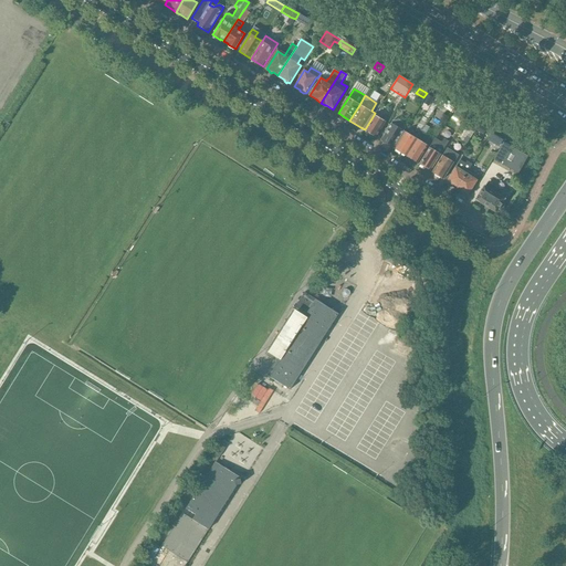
[(461,114),(458,121),(462,124),(467,117),(461,114)]
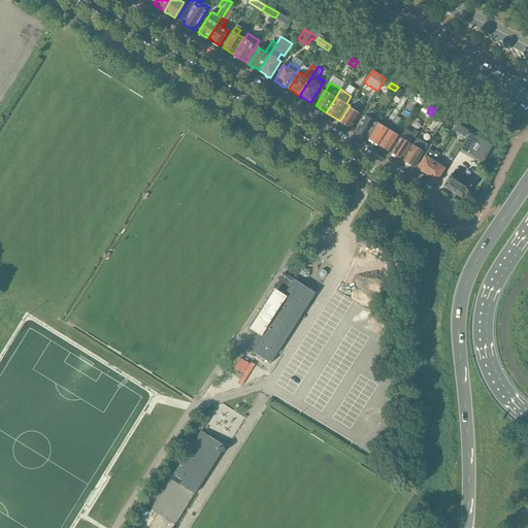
[(349,107),(340,121),(351,128),(362,110),(358,107),(355,111),(349,107)]
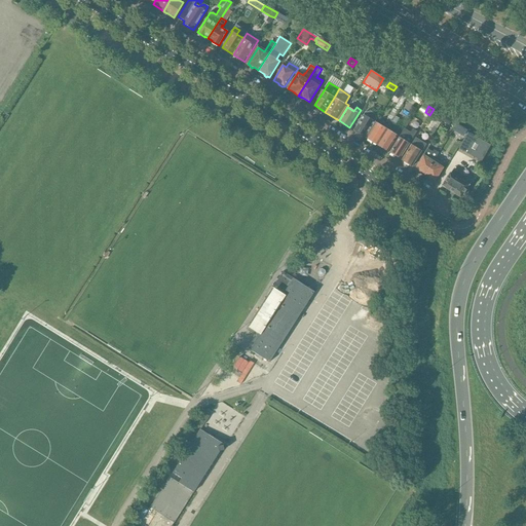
[(392,109),(384,122),(389,125),(395,117),(398,112),(392,109)]
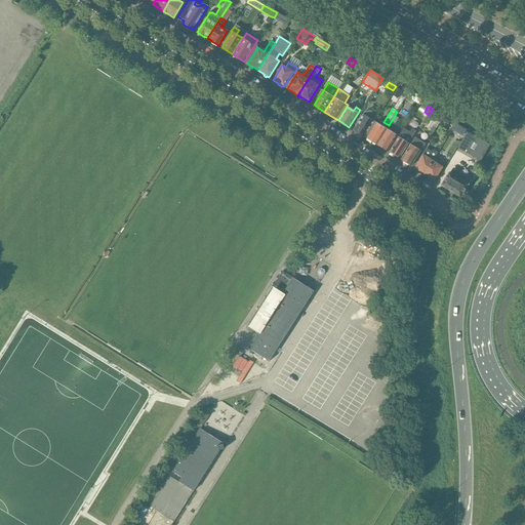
[(364,136),(375,119),(375,115),(369,111),(365,112),(354,130),(359,133),(359,134),(362,136),(363,136),(364,136)]
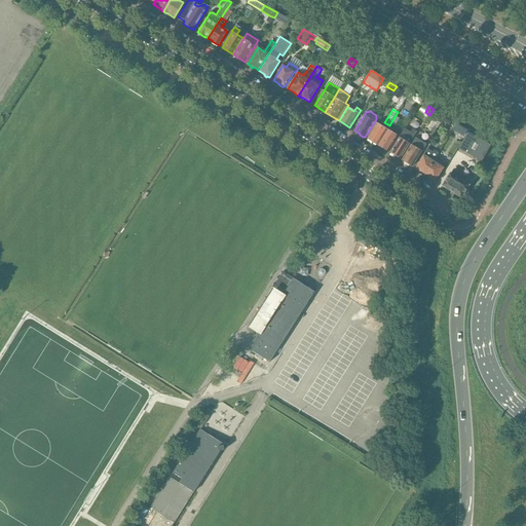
[(446,116),(443,121),(449,125),(452,120),(446,116)]
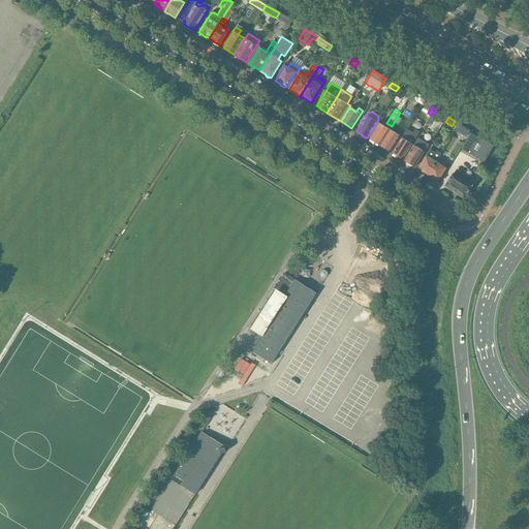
[(401,121),(397,118),(392,126),(391,127),(396,130),(401,121)]
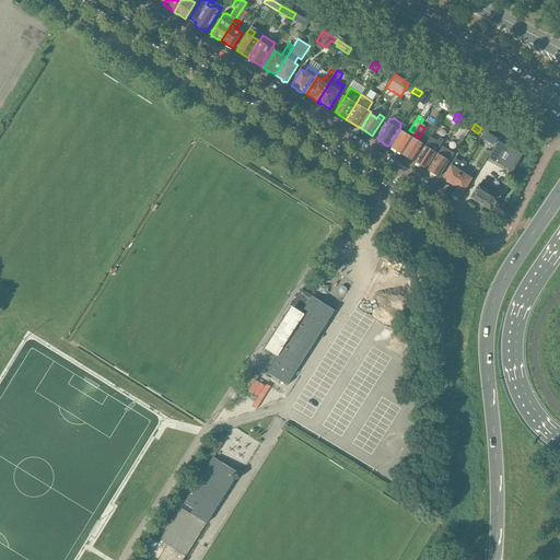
[(401,154),(412,138),(401,131),(391,148),(401,154)]
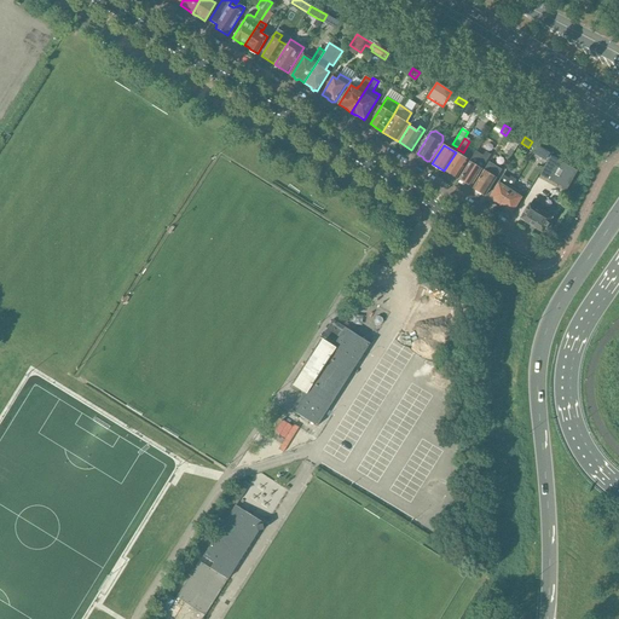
[(533,152),(533,154),(539,157),(544,149),(538,145),(533,152)]
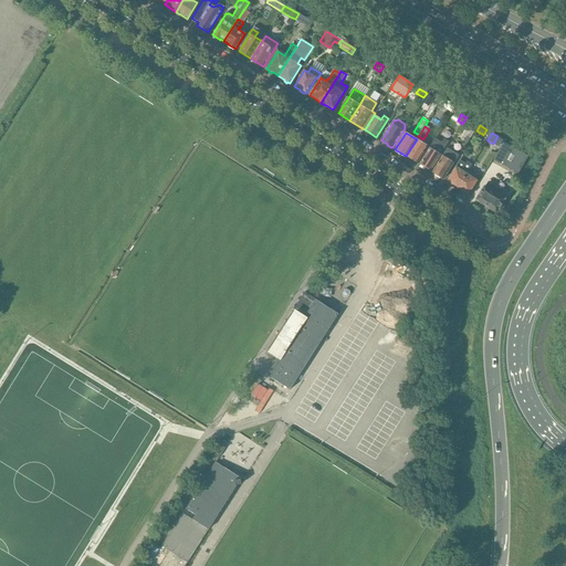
[(419,164),(431,171),(449,142),(443,138),(441,143),(436,138),(419,164)]
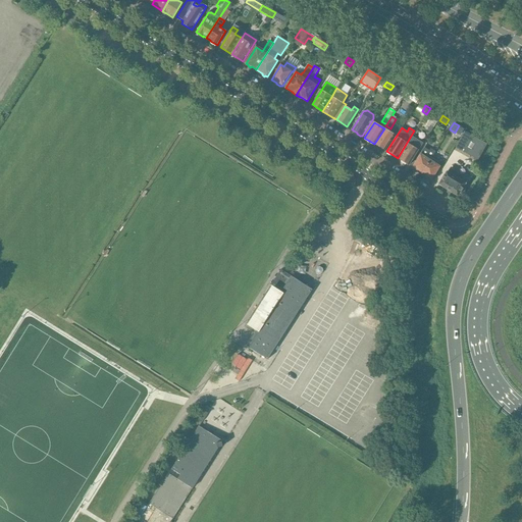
[(384,128),(374,144),(384,150),(395,135),(384,128)]
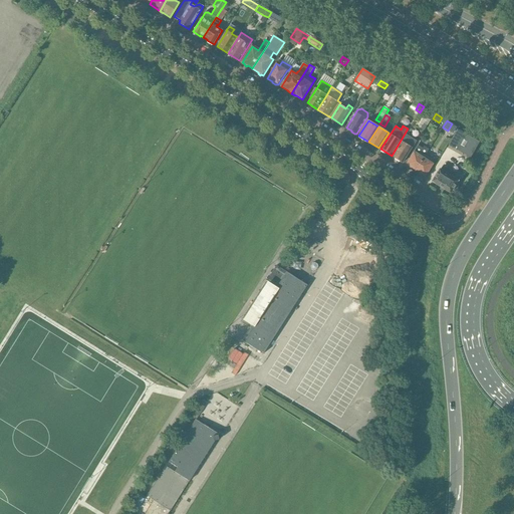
[(480,142),(457,130),(448,146),(471,158),(480,142)]
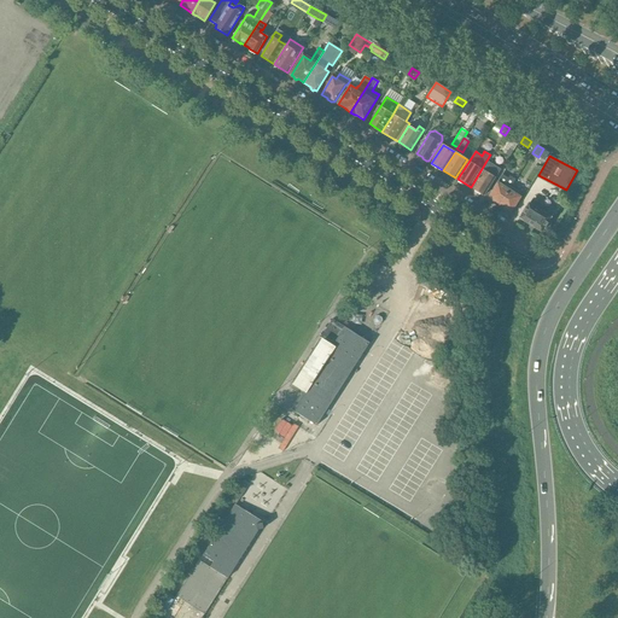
[(483,170),(472,188),(485,196),(495,179),(501,169),(489,162),(483,170)]
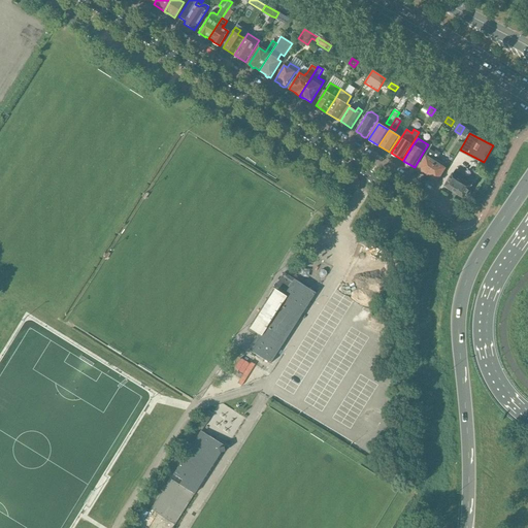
[(427,175),(436,160),(440,154),(435,151),(434,153),(429,150),(425,156),(417,169),(427,175)]
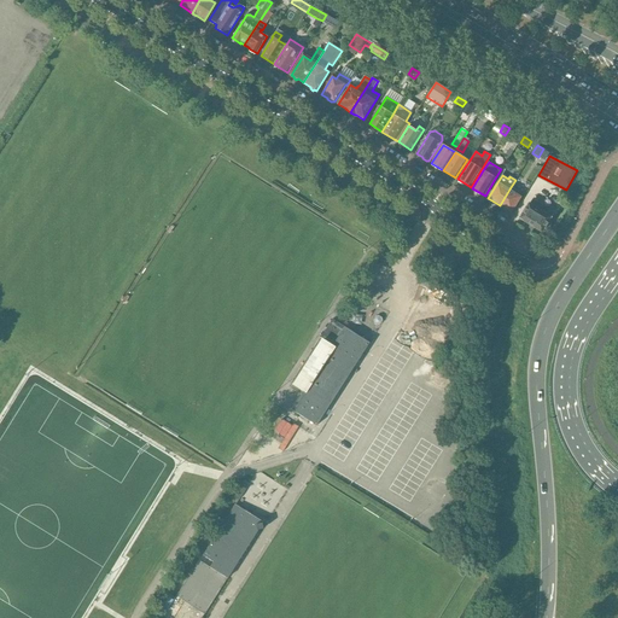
[(500,205),(512,213),(520,197),(514,193),(517,191),(511,187),(500,205)]
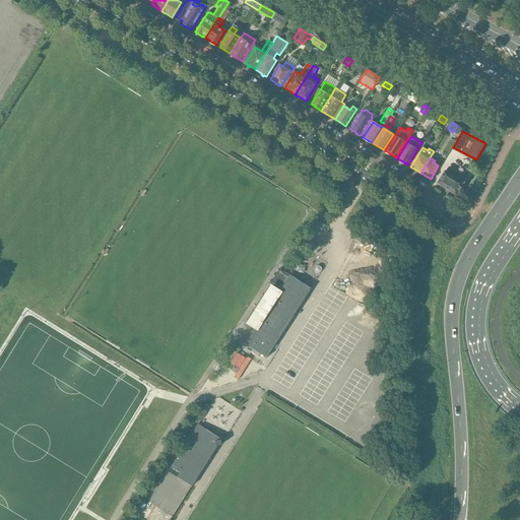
[(456,195),(463,183),(456,179),(459,175),(448,168),(446,172),(445,172),(438,183),(444,188),(449,191),(449,190),(456,195)]
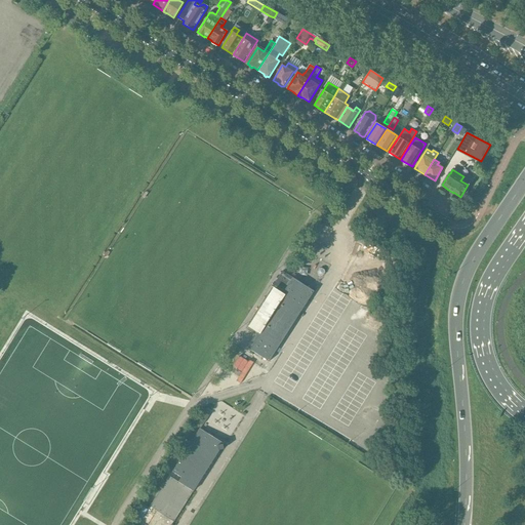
[(269,362),(290,328),(314,291),(283,271),(247,326),(257,332),(248,348),(269,362)]
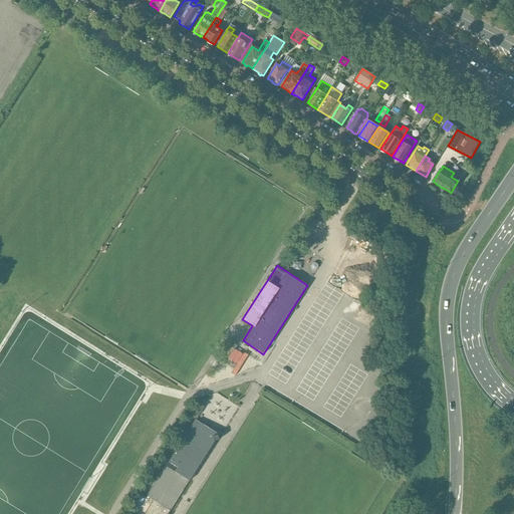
[(243,353),(233,347),(227,358),(237,364),(231,373),(236,375),(248,355),(244,352),(243,353)]
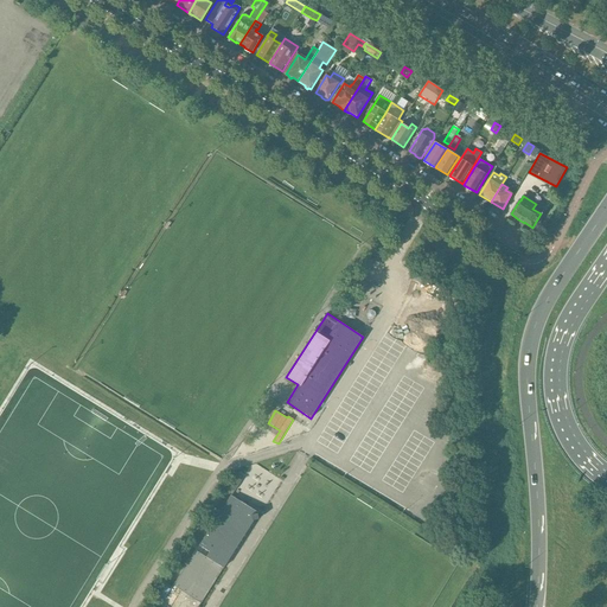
[(210,553),(206,557),(223,568),(234,551),(242,538),(254,521),(259,519),(257,513),(259,512),(248,505),(242,503),(231,496),(199,545),(203,548),(210,553)]
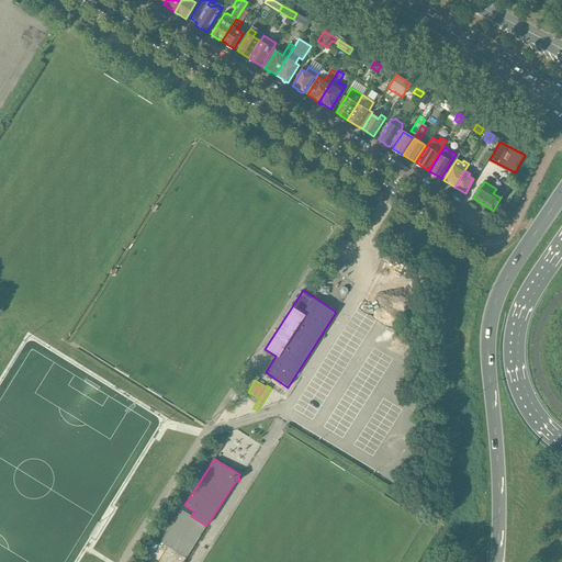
[(179,536),(187,524),(189,520),(182,517),(173,531),(179,536)]
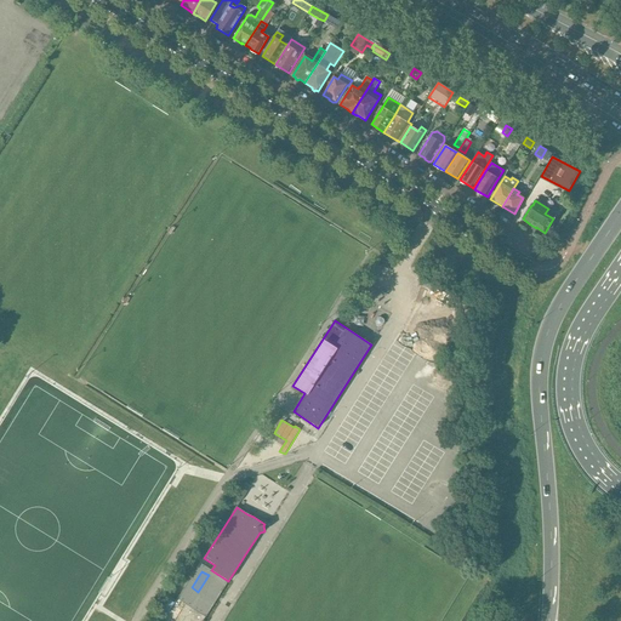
[(212,580),(201,598),(214,607),(224,588),(212,580)]
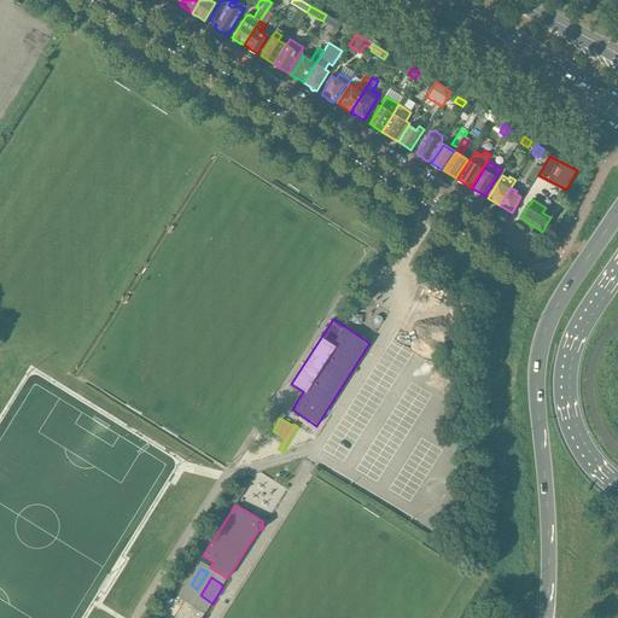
[(202,617),(205,613),(185,601),(174,617),(202,617)]
